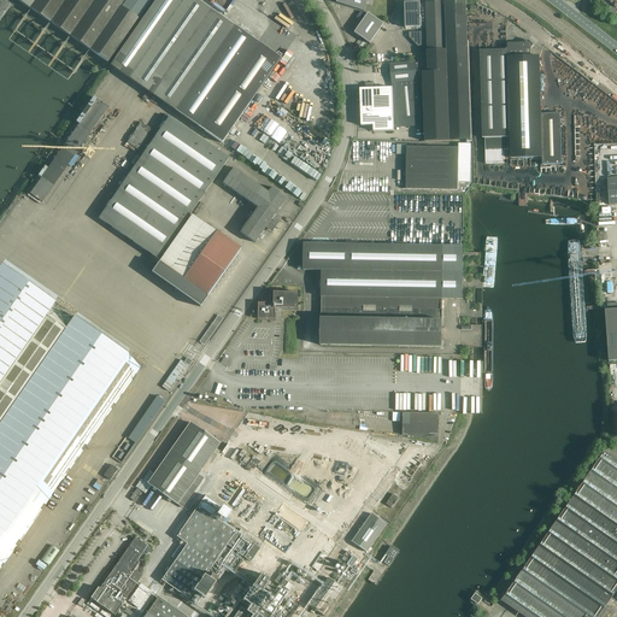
[(0,0),(0,18),(10,5),(4,0),(0,0)]
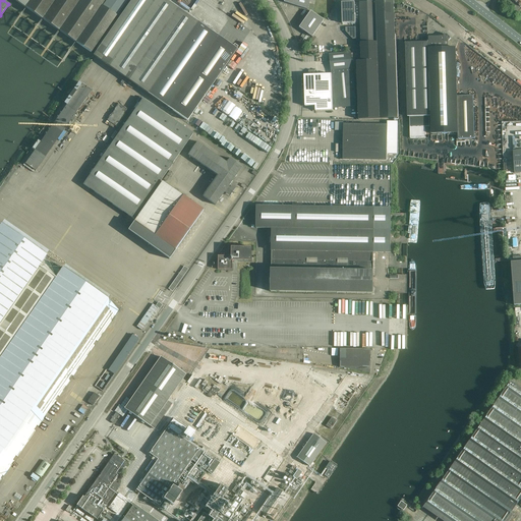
[(14,0),(92,53),(117,16),(127,0),(14,0)]
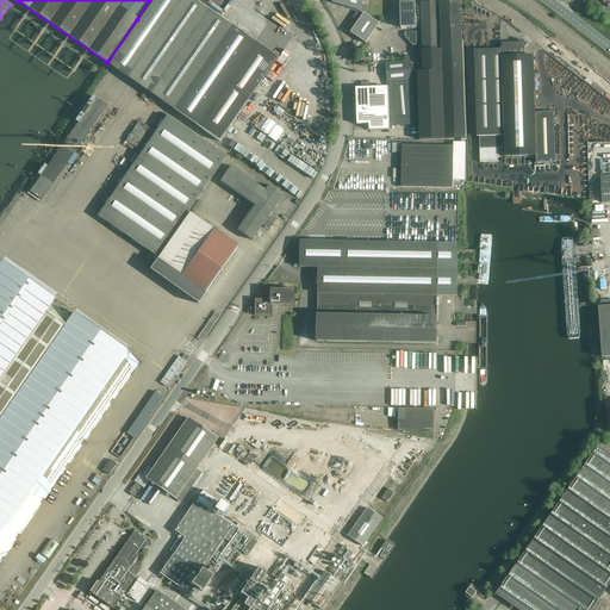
[(154,0),(109,66),(219,142),(278,58),(278,57),(279,55),(275,51),(272,54),(194,0),(154,0)]
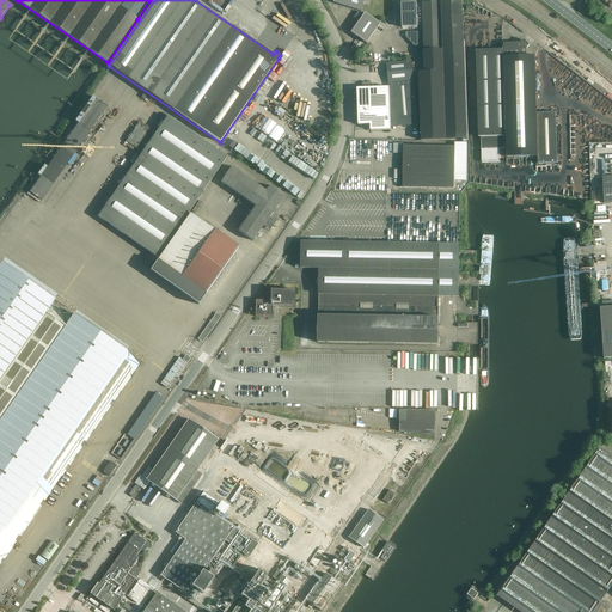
[(332,0),(332,2),(360,11),(363,0),(332,0)]
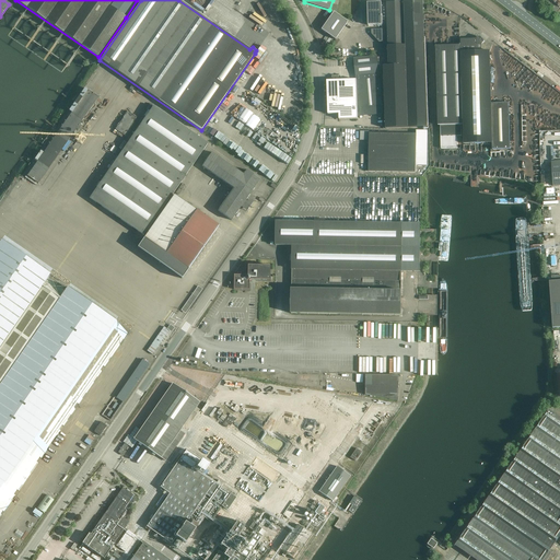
[(428,127),(423,3),(423,1),(404,2),(386,2),(386,3),(382,3),(382,2),(368,3),(369,25),(382,25),(382,30),(371,30),(371,34),(380,43),(382,43),(382,47),(387,47),(388,66),(383,66),(385,129),(428,127)]
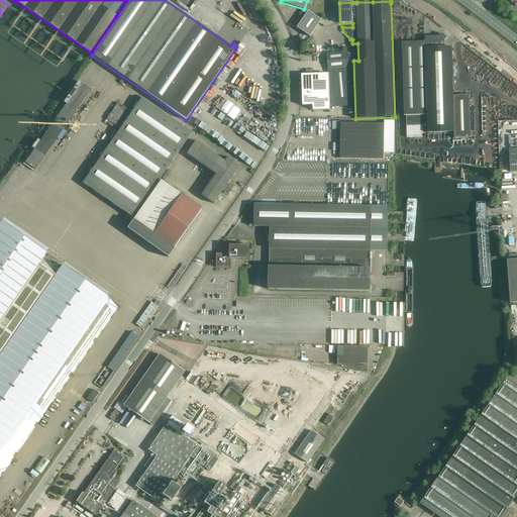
[(308,11),(296,27),(309,36),(321,20),(308,11)]
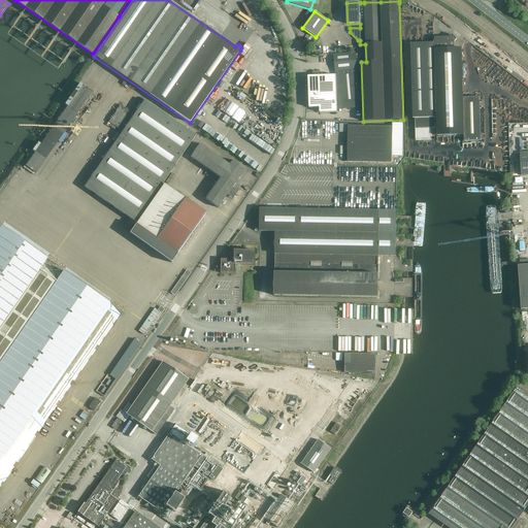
[(434,42),(410,43),(413,119),(436,118),(436,136),(464,135),(464,141),(481,140),(480,97),(463,98),(463,79),(462,73),(462,48),(455,48),(455,42),(455,41),(457,39),(452,34),(450,36),(449,37),(434,37),(434,42)]
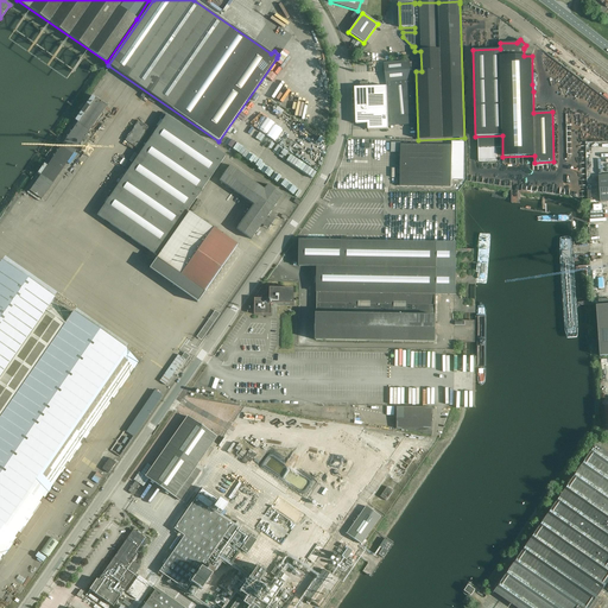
[(386,87),(355,88),(356,124),(368,124),(368,130),(388,130),(388,127),(416,124),(411,80),(410,61),(384,63),(386,82),(386,87)]
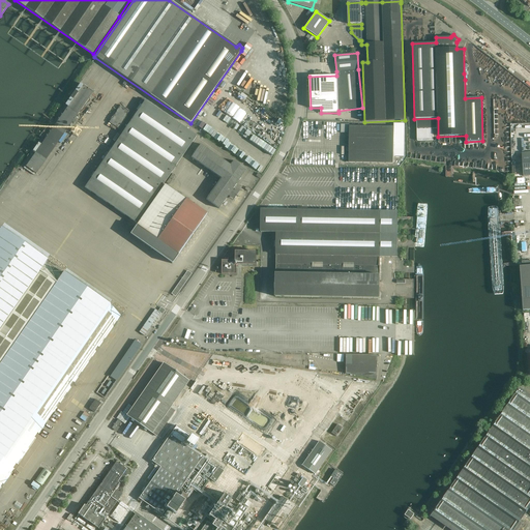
[(35,153),(26,167),(36,174),(61,138),(63,140),(67,135),(64,134),(66,130),(68,131),(71,127),(69,126),(72,122),(75,123),(78,119),(76,118),(93,92),(83,85),(80,83),(65,105),(67,107),(41,144),(38,142),(32,151),(35,153)]
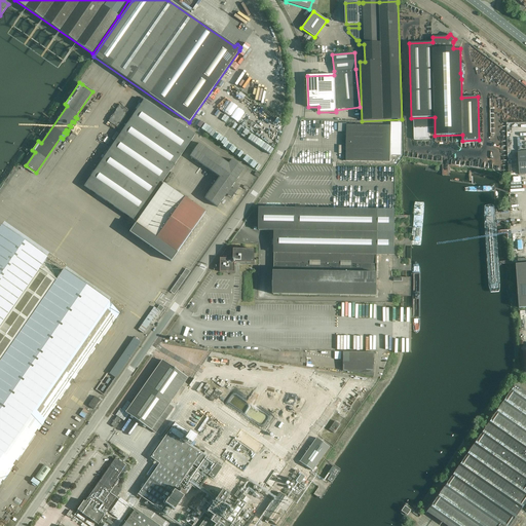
[(195,135),(144,100),(83,186),(136,222),(195,135)]
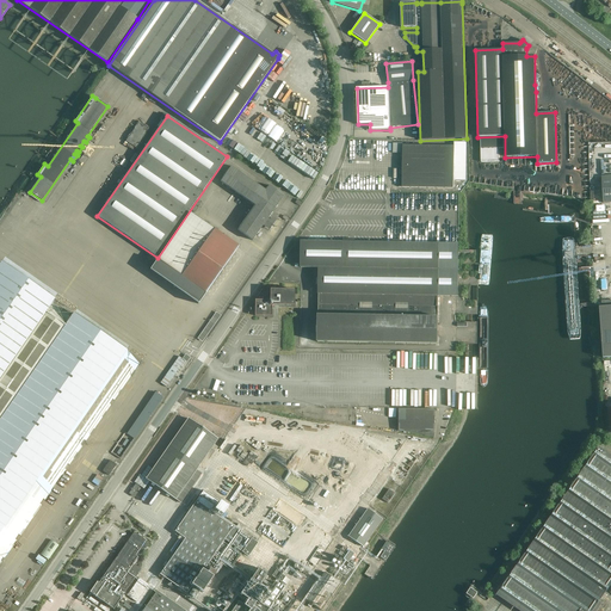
[(125,141),(137,149),(150,130),(139,122),(125,141)]
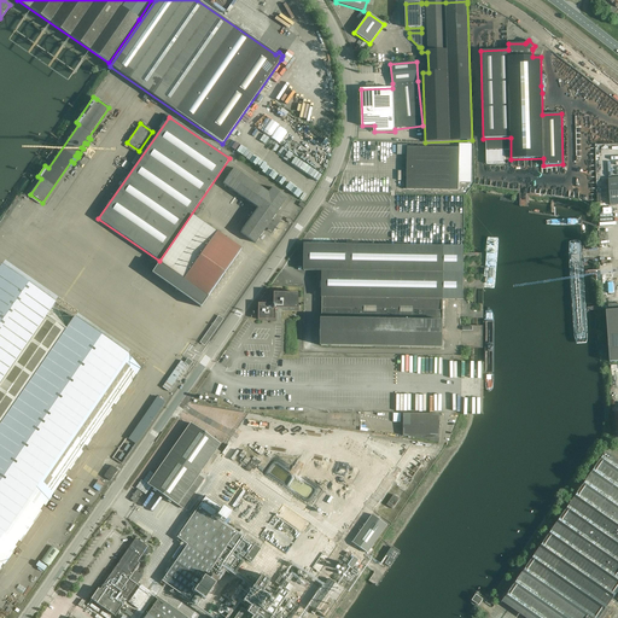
[(509,138),(485,139),(487,151),(487,164),(505,163),(505,150),(509,150),(509,138)]
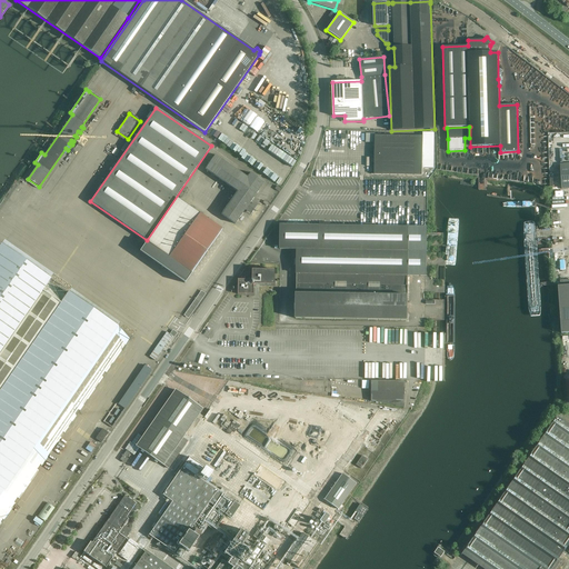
[(375,175),(422,176),(422,168),(433,169),(435,133),(422,132),(422,136),(375,136),(375,142),(375,157),(375,168),(375,175)]
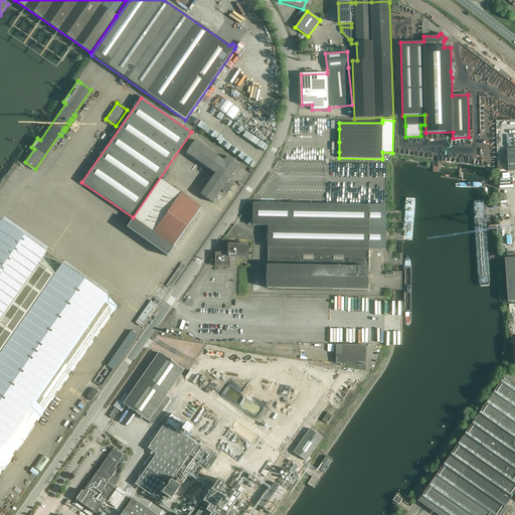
[(195,140),(186,153),(214,173),(200,194),(213,203),(221,190),(227,194),(233,186),(227,182),(239,165),(226,156),(223,160),(195,140)]
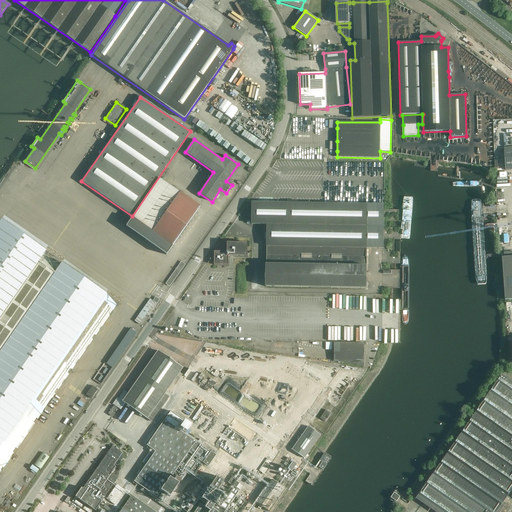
[(179,192),(159,178),(125,226),(166,255),(200,207),(179,192)]
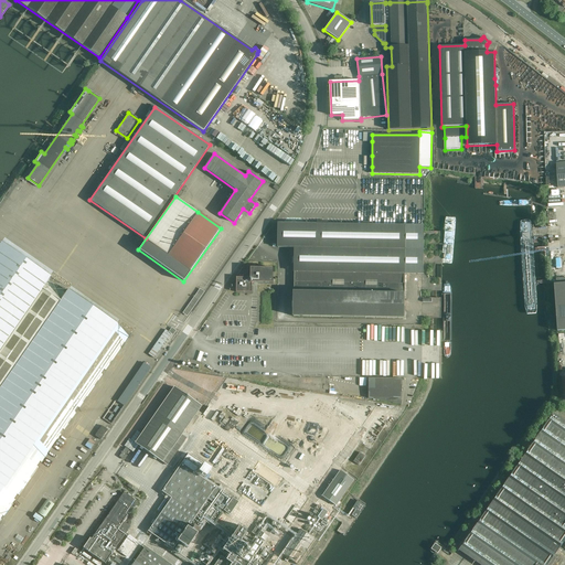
[(424,275),(424,232),(424,225),(373,224),(373,223),(362,222),(362,224),(329,224),(329,222),(318,222),(318,223),(278,223),(278,228),(273,228),(273,244),(278,244),(278,248),(295,248),(295,273),(294,291),(294,317),(404,319),(405,294),(405,274),(424,275)]
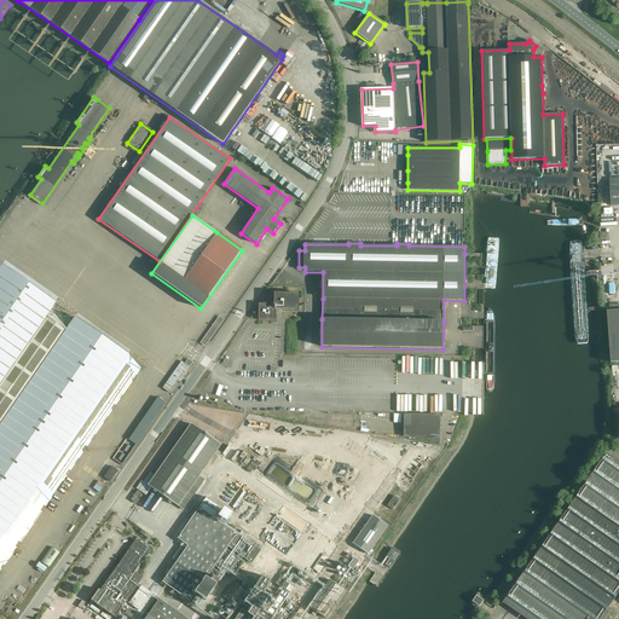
[(0,572),(0,573),(142,369),(127,358),(74,322),(64,334),(45,320),(55,308),(0,271),(0,572)]
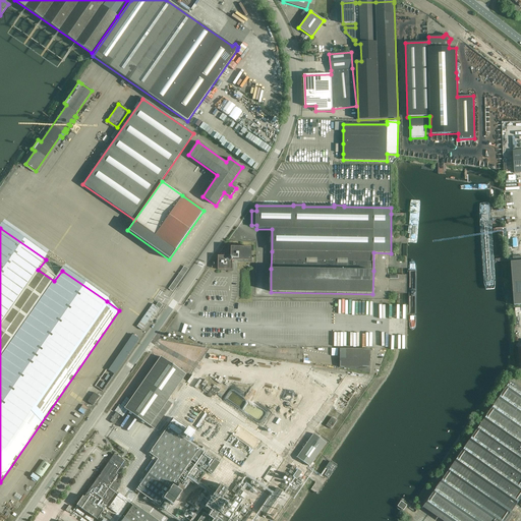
[(217,255),(217,256),(217,270),(232,270),(232,261),(250,261),(250,247),(230,247),(230,256),(228,256),(228,255),(217,255)]
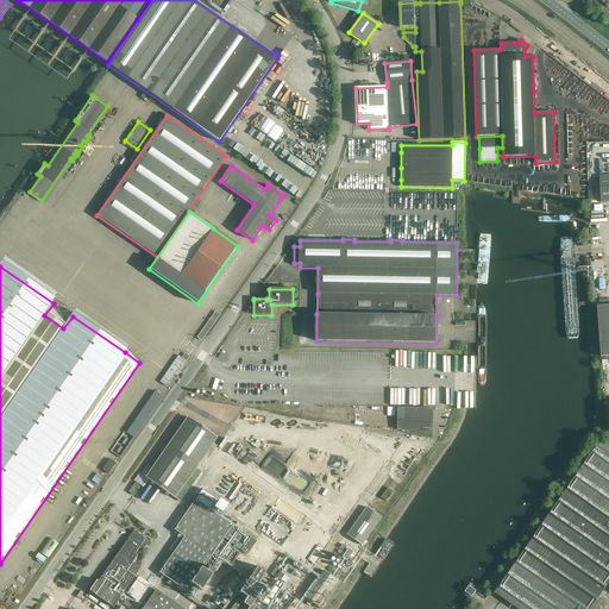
[(608,356),(608,305),(597,306),(601,357),(608,356)]
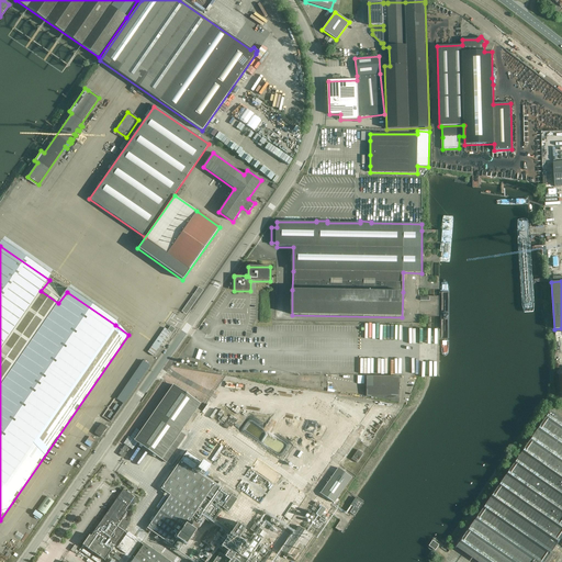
[(201,290),(197,287),(181,308),(186,312),(201,290)]
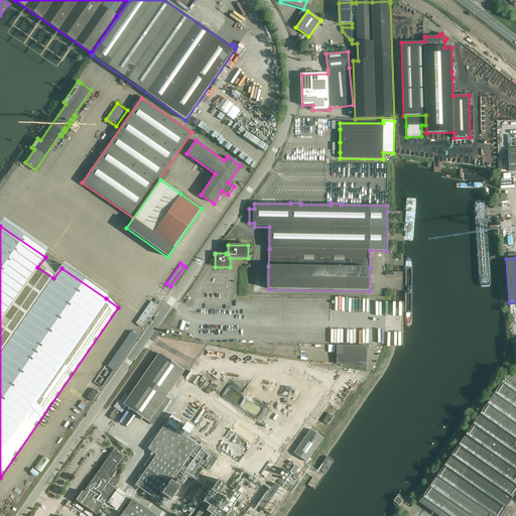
[(151,301),(135,324),(140,327),(152,309),(156,304),(154,303),(151,301)]
